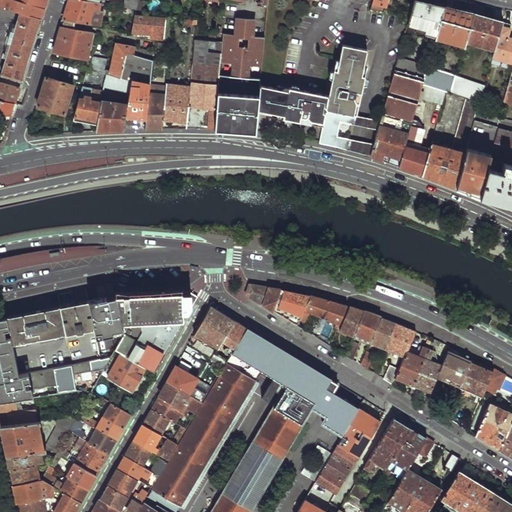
[(0,0),(0,5),(21,12),(41,18),(44,8),(31,4),(16,0),(0,0)]
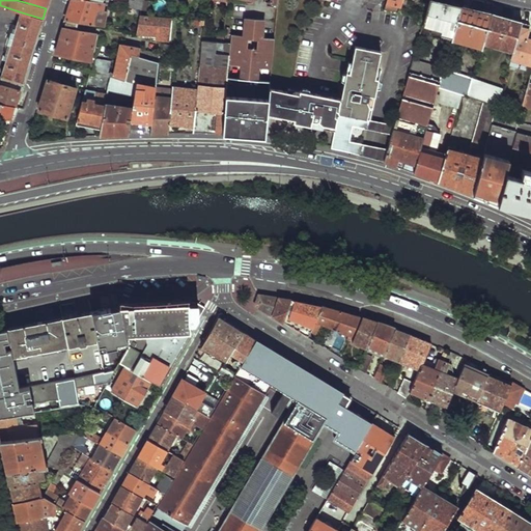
[(17,0),(32,4),(46,8),(48,0),(17,0)]
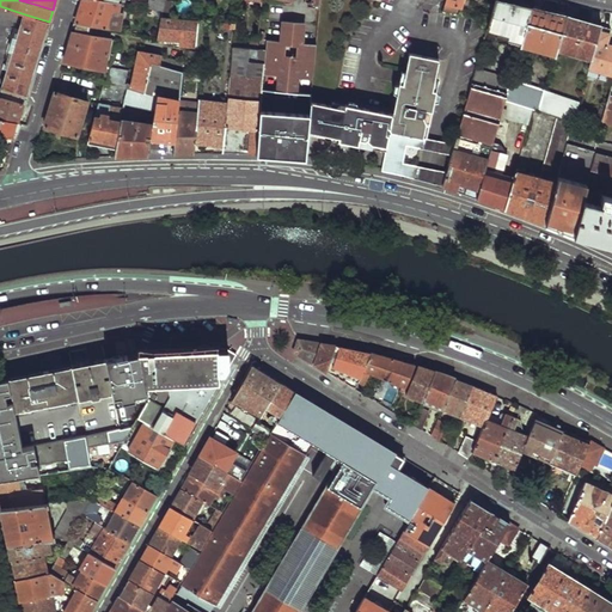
[(93,0),(84,0),(77,24),(91,26),(121,32),(124,14),(120,13),(121,5),(93,0)]
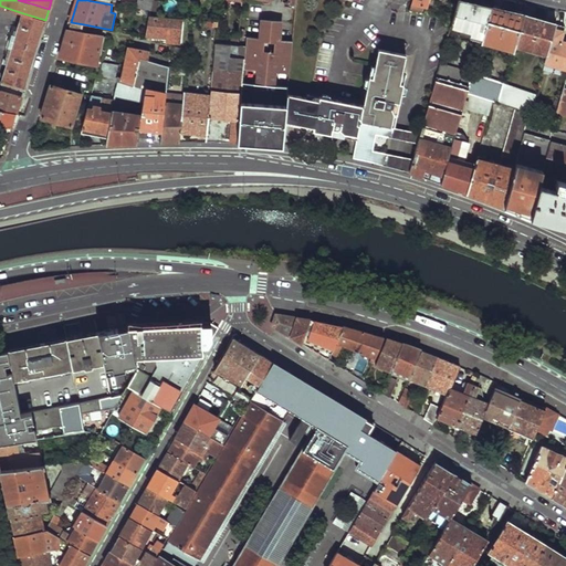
[(412,0),(410,14),(420,17),(422,7),(428,8),(429,0),(412,0)]
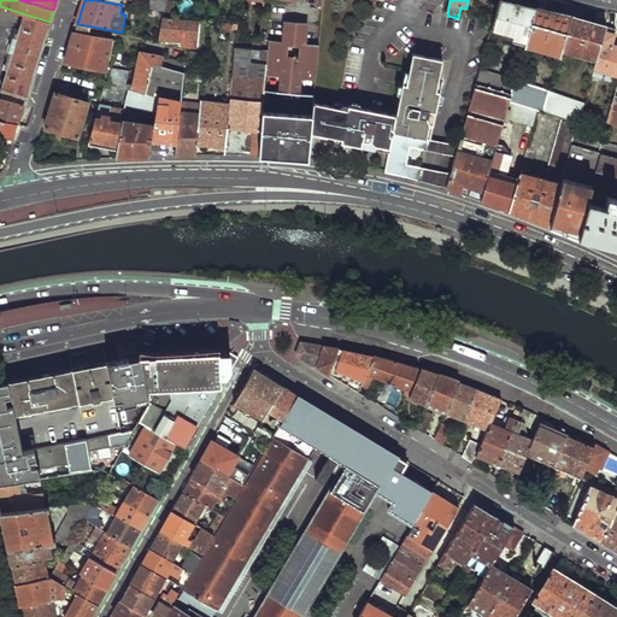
[(503,0),(499,0),(493,23),(492,25),(491,29),(513,36),(512,39),(526,43),(535,9),(503,0)]
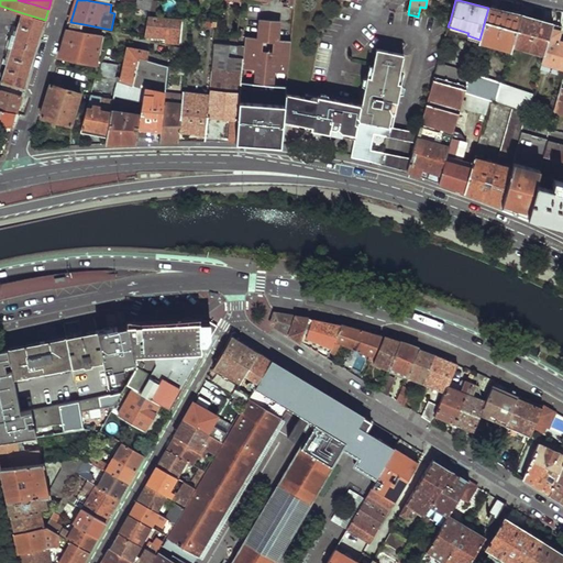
[(154,3),(152,11),(150,18),(158,18),(161,4),(154,3)]
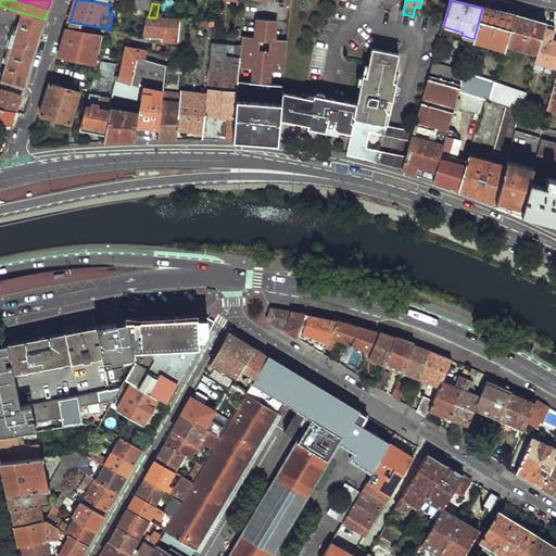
[(143,16),(141,24),(138,23),(136,34),(144,35),(148,17),(150,11),(127,8),(126,14),(143,16)]
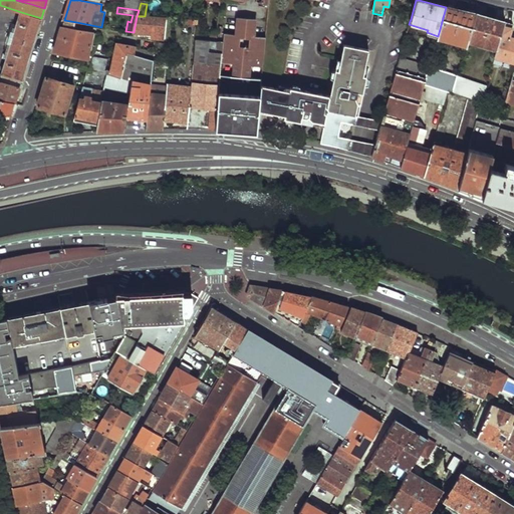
[(446,7),(438,36),(438,37),(466,45),(467,40),(474,14),(446,7)]
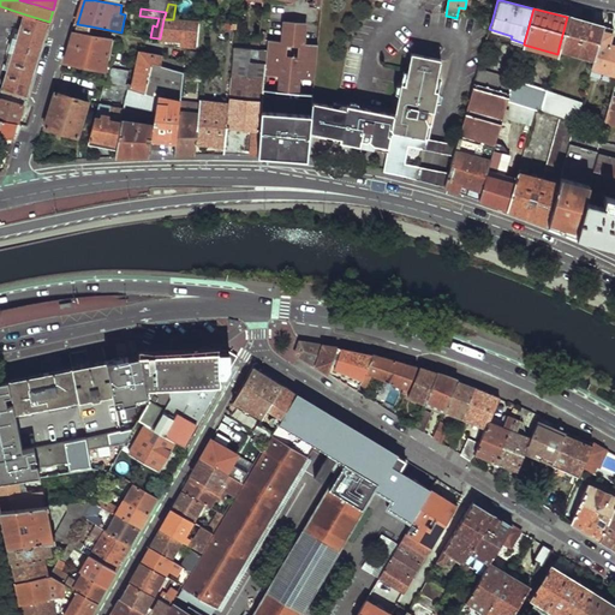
[(13,52),(1,88),(27,96),(49,22),(25,15),(17,39),(13,39),(10,51),(13,52)]
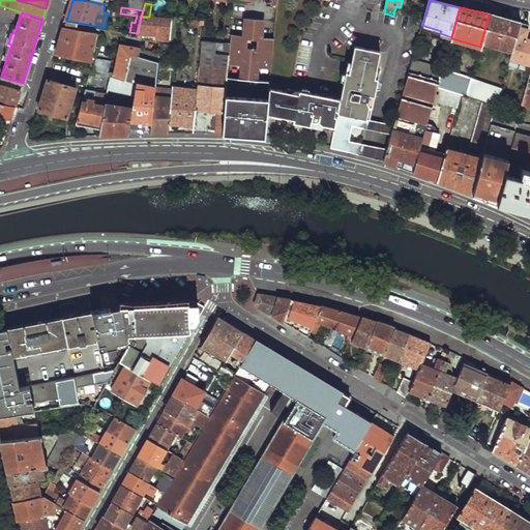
[(489,15),(481,41),(513,51),(521,22),(489,15)]
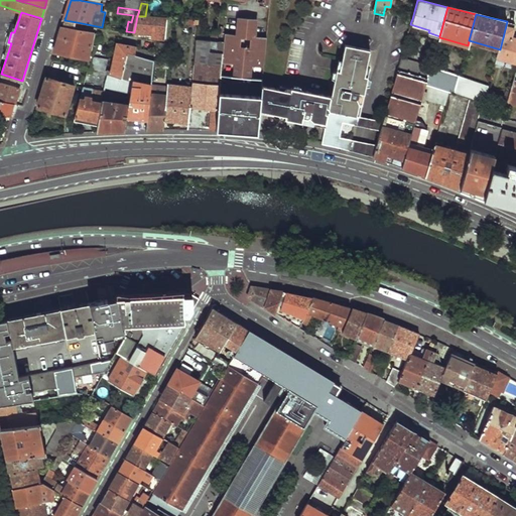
[(137,16),(134,32),(146,33),(146,37),(165,39),(167,17),(145,16),(137,16)]
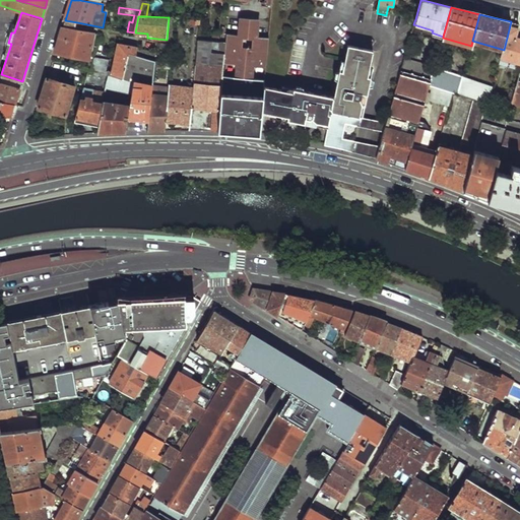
[(237,64),(235,76),(254,78),(255,66),(267,67),(270,38),(258,37),(260,19),(240,17),(238,35),(228,34),(226,42),(226,46),(224,63),(237,64)]
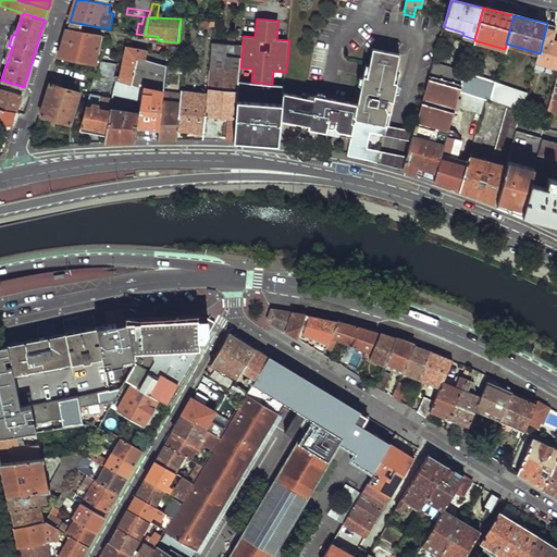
[(70,22),(59,57),(99,65),(100,61),(97,60),(101,36),(81,33),(83,24),(70,22)]
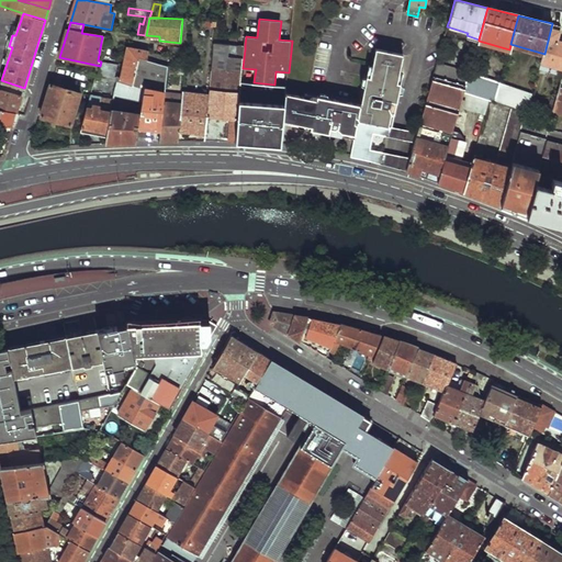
[(544,54),(541,63),(561,68),(561,41),(557,40),(560,26),(552,23),(544,54)]
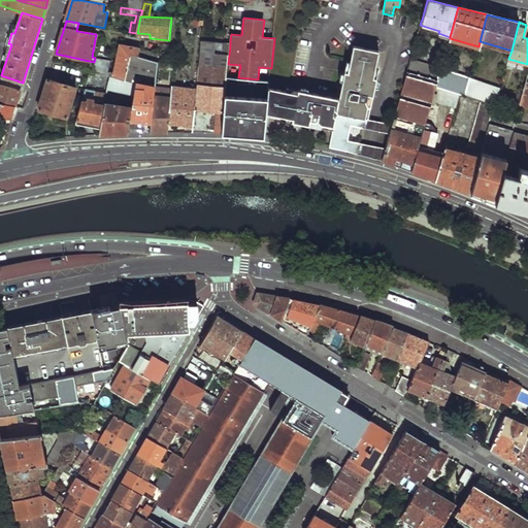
[(418,34),(416,42),(429,45),(431,38),(418,34)]
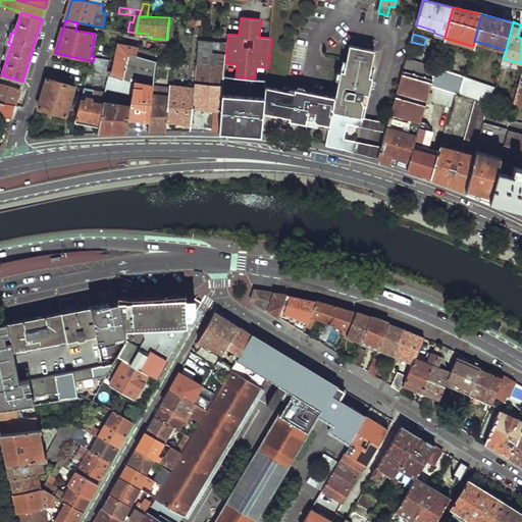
[(200,40),(196,88),(194,107),(215,109),(213,133),(219,133),(224,75),(225,63),(226,53),(219,52),(220,45),(220,42),(200,40)]
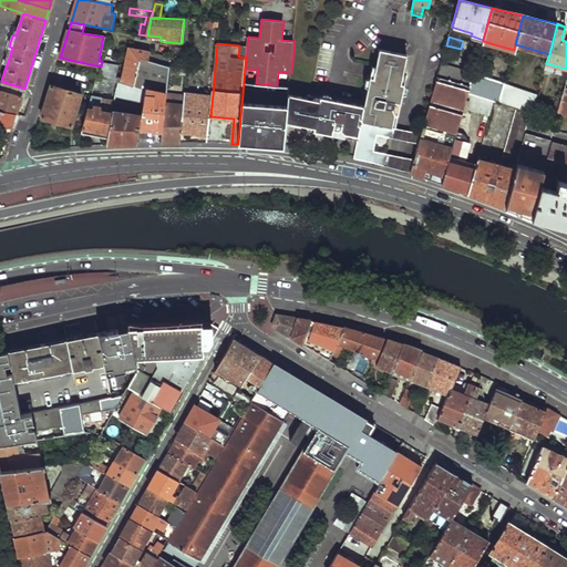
[(191,49),(174,47),(173,57),(189,59),(191,49)]
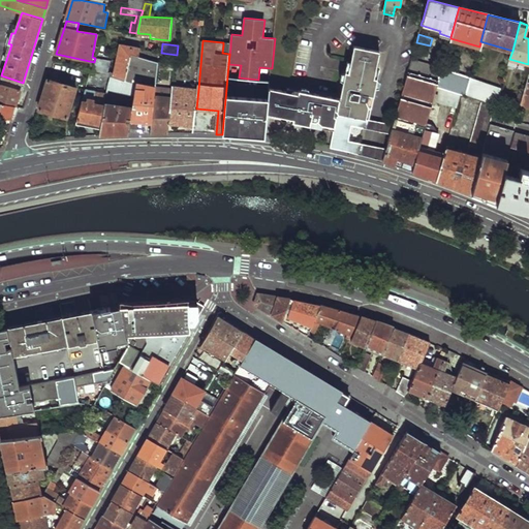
[(121,45),(117,73),(116,76),(127,81),(132,55),(139,57),(141,50),(121,45)]
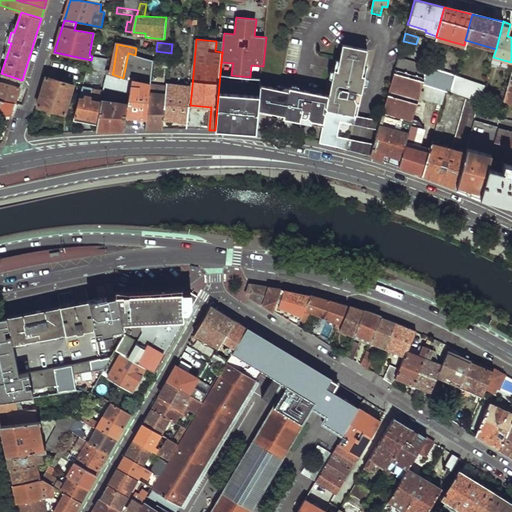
[(261,85),(259,112),(322,123),(318,142),(346,149),(348,138),(341,137),(344,123),(351,124),(353,114),(355,102),(359,103),(364,75),(361,74),(366,49),(340,44),(336,68),(332,67),(328,93),(289,86),(288,89),(261,85)]
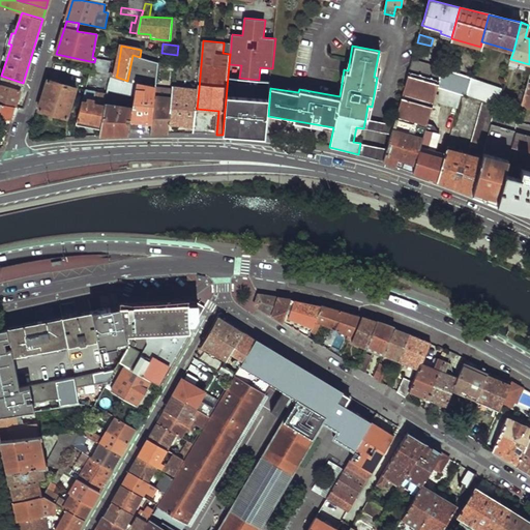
[(141,50),(140,57),(156,61),(157,54),(141,50)]
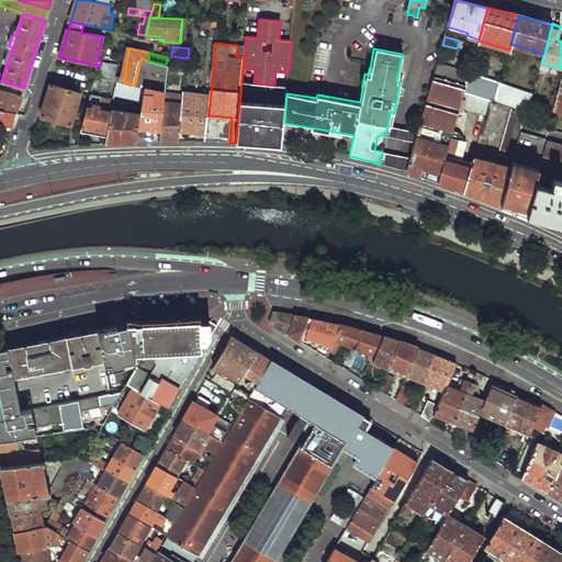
[(141,58),(135,86),(145,89),(143,103),(142,115),(139,126),(161,128),(165,102),(169,66),(166,65),(148,60),(141,58)]
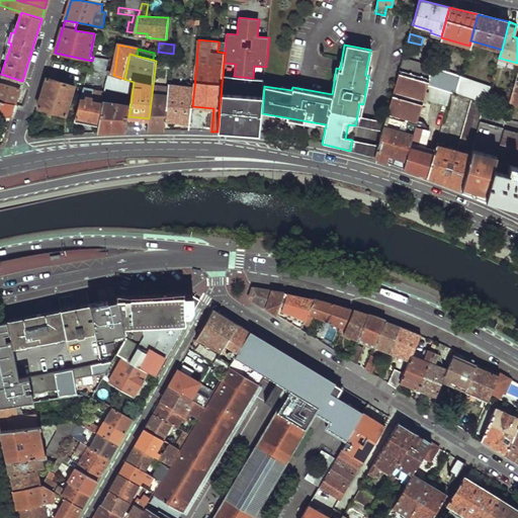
[(95,58),(93,70),(108,74),(108,71),(109,61),(95,58)]
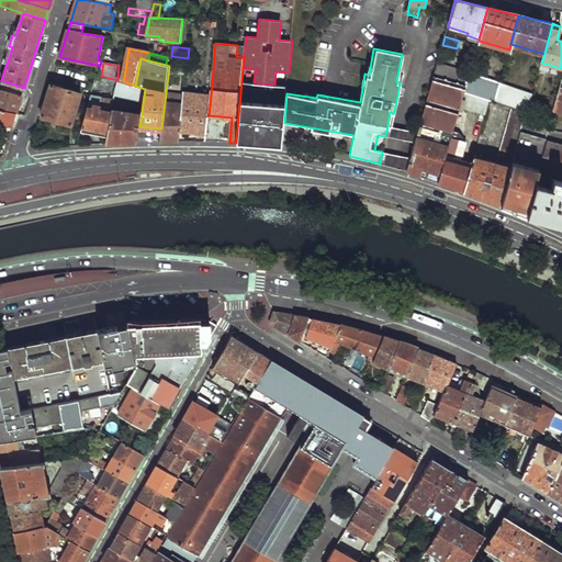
[(437,63),(433,77),(465,86),(469,74),(469,71),(437,63)]
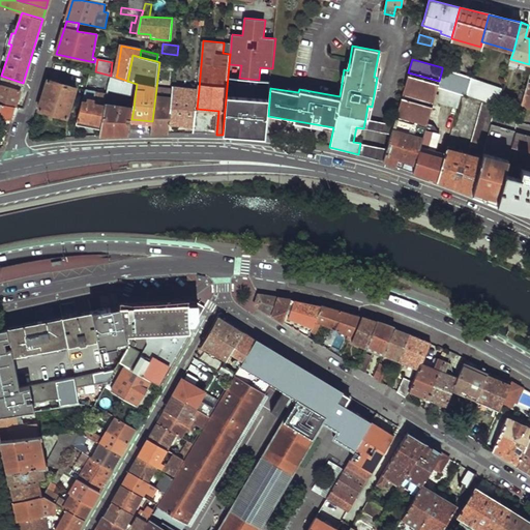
[(439,81),(437,86),(466,96),(467,94),(471,79),(442,69),(439,81)]
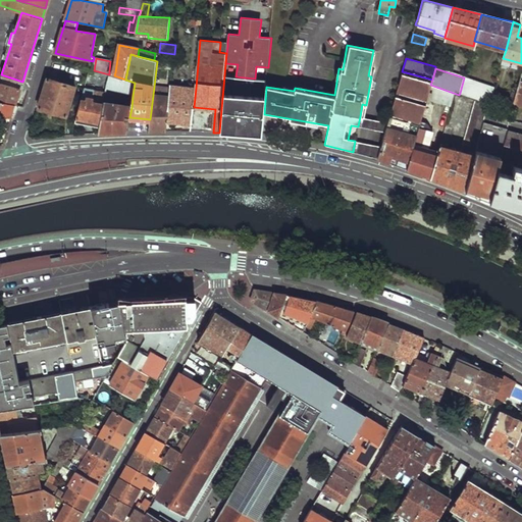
[(387,122),(384,133),(380,147),(377,158),(407,169),(413,147),(430,85),(432,80),(402,71),(387,122)]
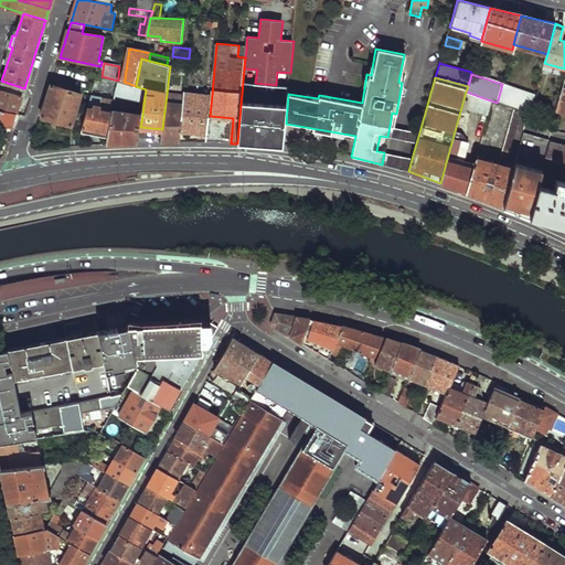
[(1,81),(0,86),(0,89),(1,91),(21,97),(24,88),(1,81)]
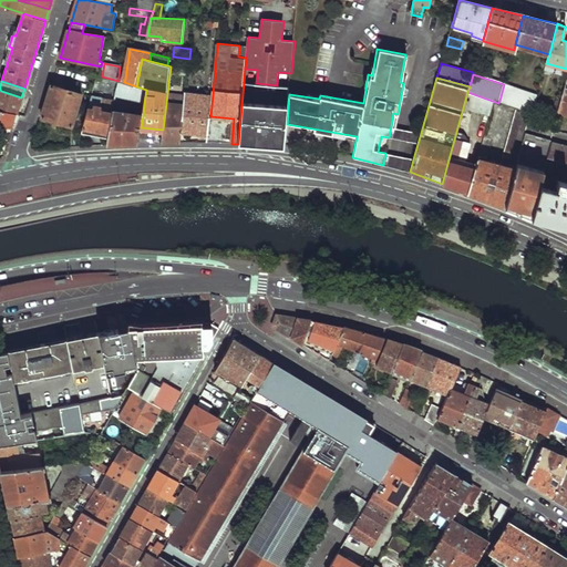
[(120,81),(116,96),(144,104),(146,90),(136,86),(124,82),(120,81)]
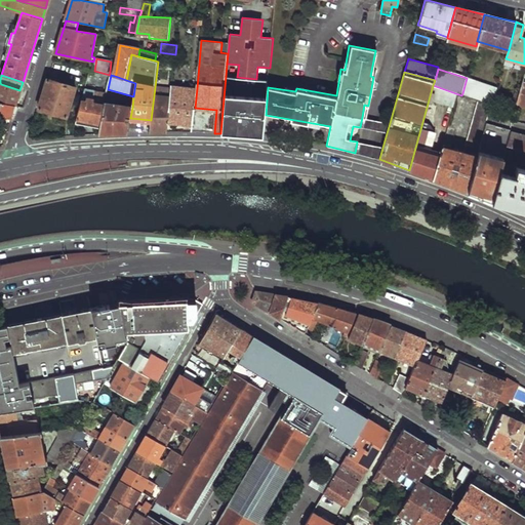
[(226,76),(220,133),(264,135),(266,115),(268,87),(269,80),(256,79),(237,77),(226,76)]
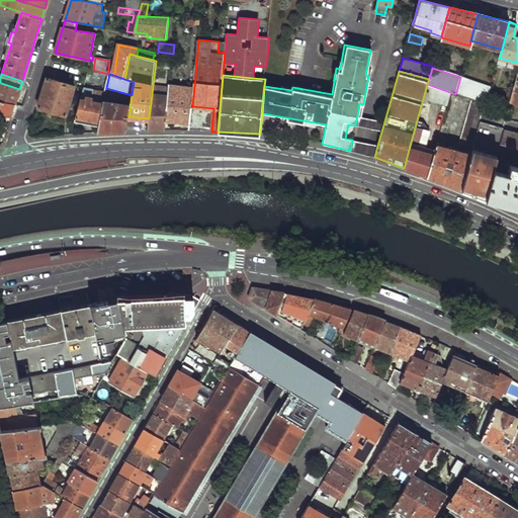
[(460,77),(456,92),(471,98),(485,102),(487,103),(488,97),(491,87),(460,77)]
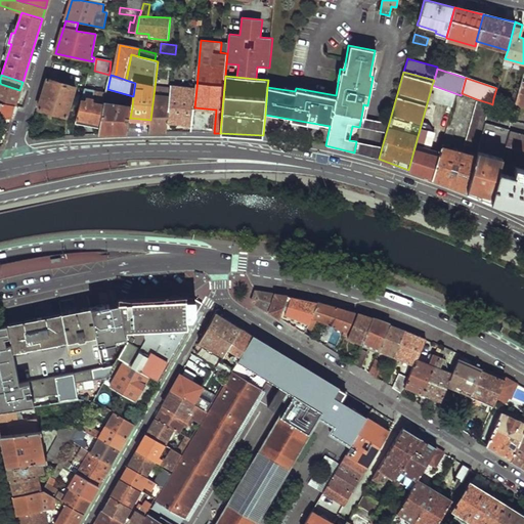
[(48,79),(39,108),(67,117),(76,87),(48,79)]
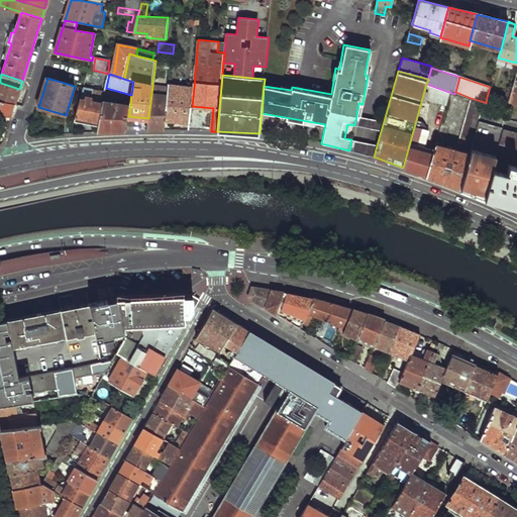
[(0,86),(0,99),(15,103),(19,89),(1,83),(0,86)]
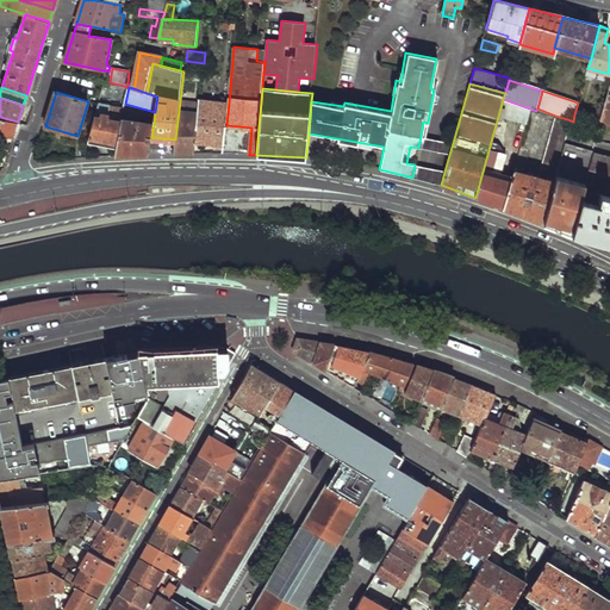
[(198,113),(195,141),(224,144),(226,125),(229,103),(199,99),(198,113)]
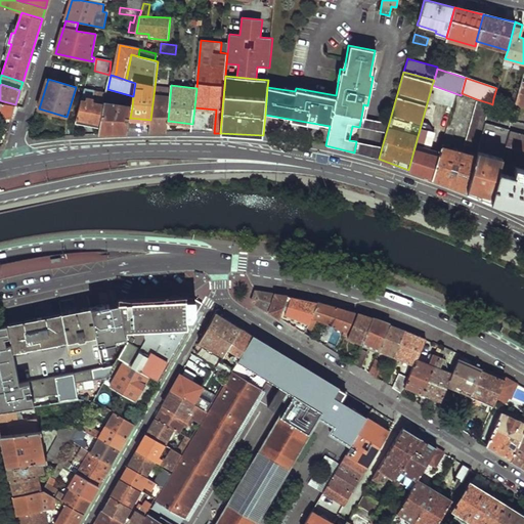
[(95,89),(86,88),(77,120),(100,124),(105,102),(107,93),(95,90),(95,89)]
